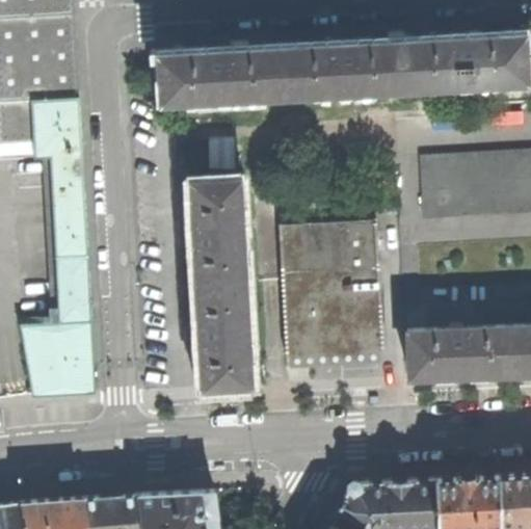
[(0,21),(74,18),(72,0),(0,0),(0,21)]
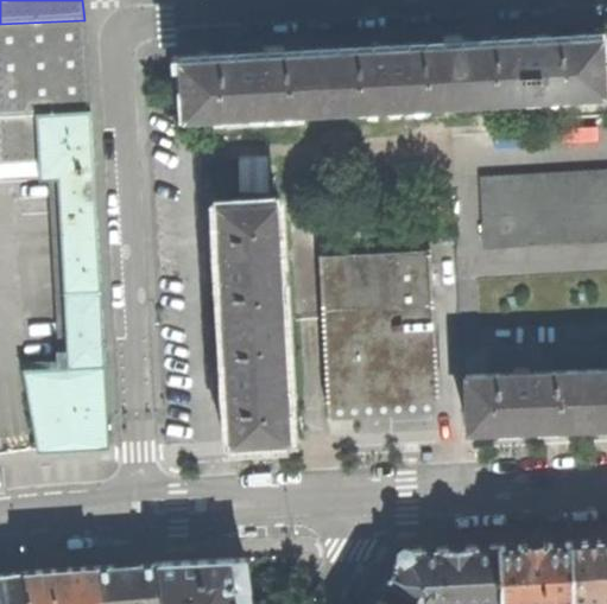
[(0,114),(89,110),(84,20),(0,24),(0,114)]
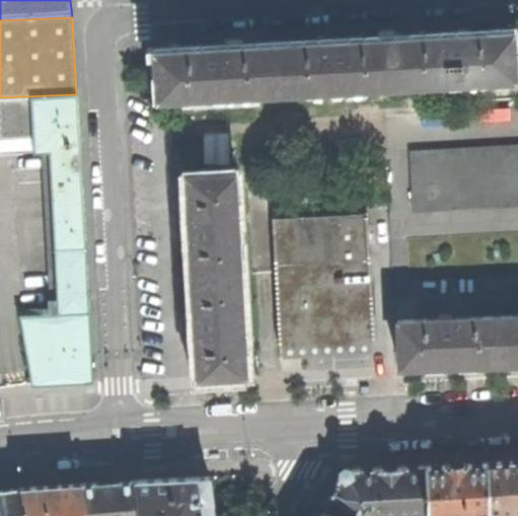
[(512,80),(511,59),(510,37),(488,38),(488,39),(457,40),(453,40),(448,40),(393,44),(395,86),(442,84),(512,80)]
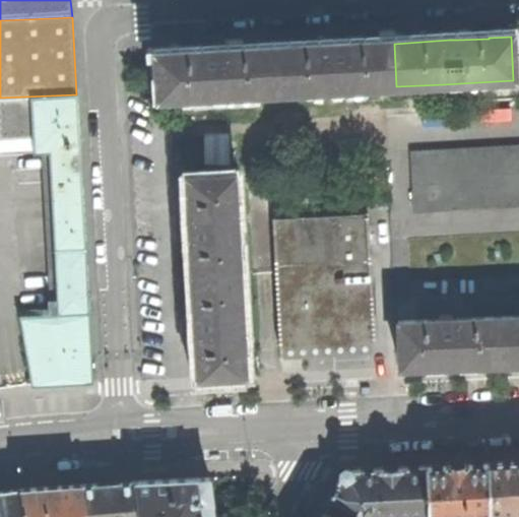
[(332,47),(275,50),(278,93),(396,86),(394,44),(332,47)]
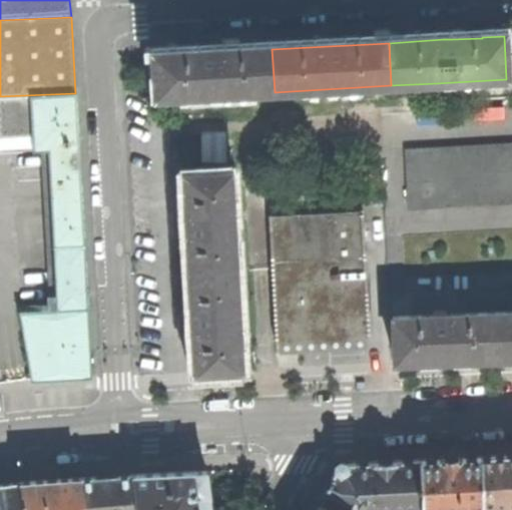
[(153,56),(156,99),(275,92),(272,49),(212,53),(212,52),(207,52),(204,52),(204,53),(153,56)]
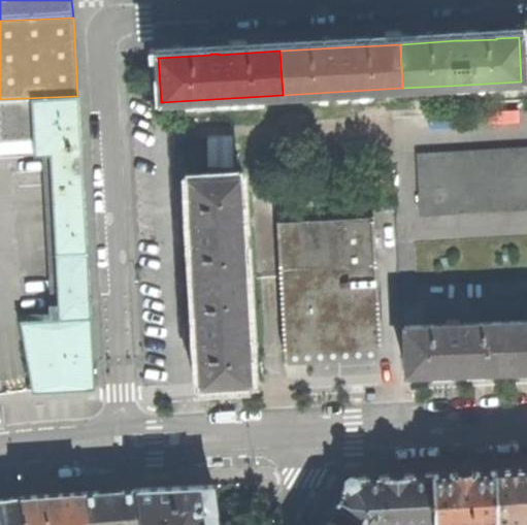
[(450,86),(452,107),(526,102),(526,59),(520,60),(521,81),(450,86)]
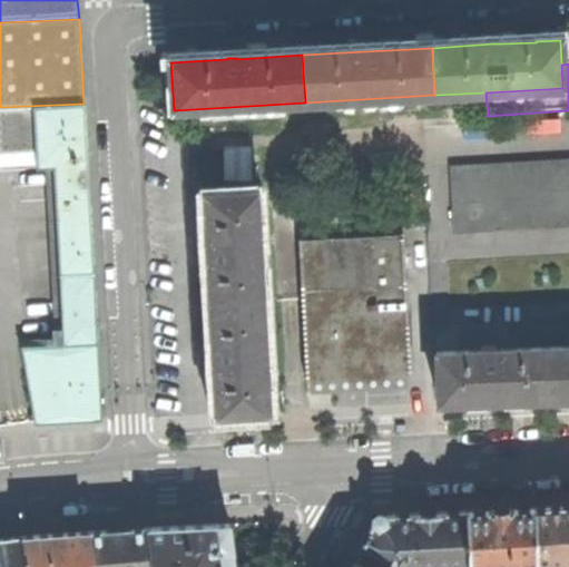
[(84,104),(0,107),(0,157),(36,155),(36,166),(36,170),(54,169),(87,168),(84,104)]
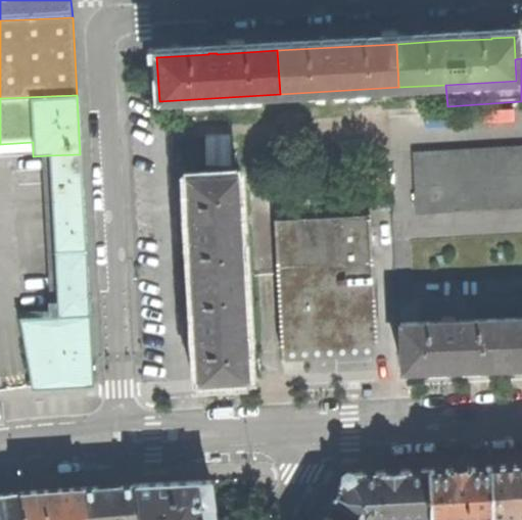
[(0,153),(33,152),(33,142),(0,144),(0,153)]
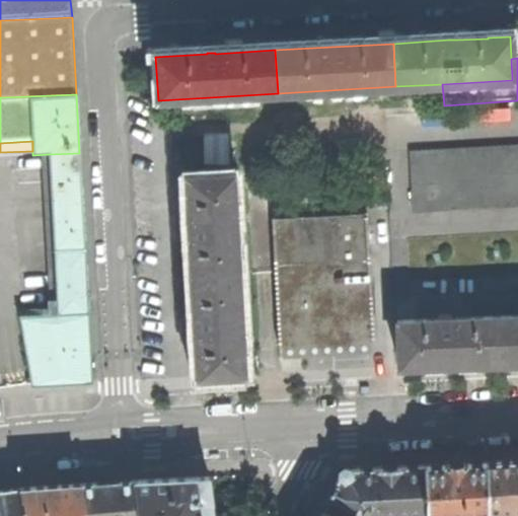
[(414,176),(415,207),(429,214),(434,206),(446,213),(451,205),(464,212),(469,204),(483,211),(487,203),(500,210),(504,202),(517,209),(517,207),(517,149),(514,147),(510,155),(497,148),(492,156),(478,149),(474,157),(461,150),(457,158),(443,151),(439,159),(426,152),(414,176)]
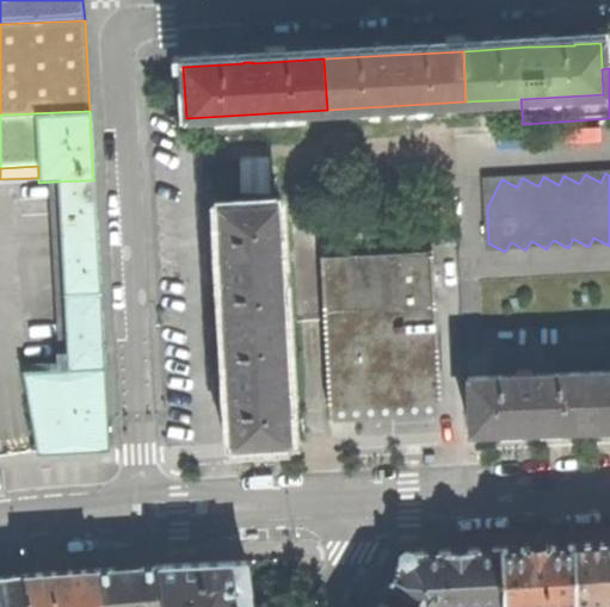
[(605,173),(585,174),(601,183),(605,173)]
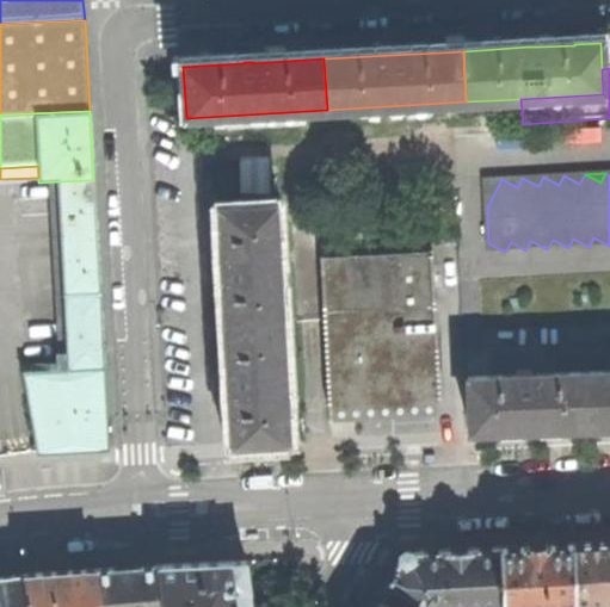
[(585,174),(564,175),(579,184),(585,174)]
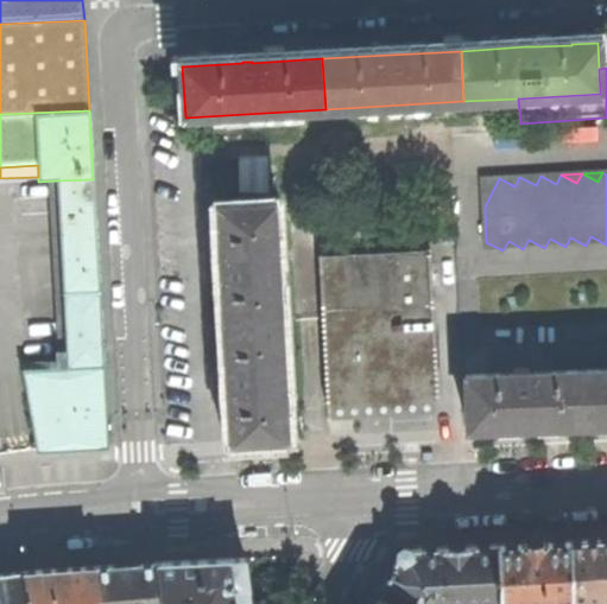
[(541,176),(519,177),(536,185),(541,176)]
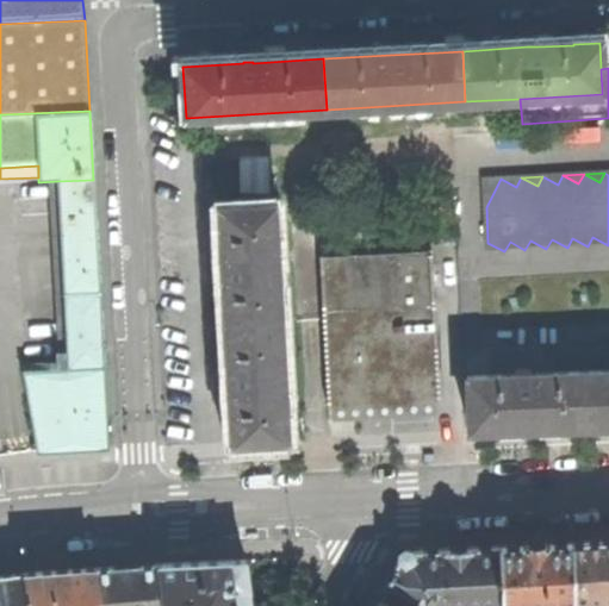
[(521,177),(501,179),(516,187),(521,177)]
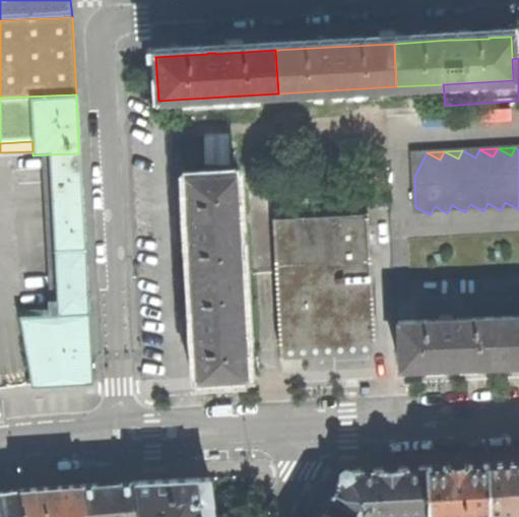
[(412,215),(430,214),(415,207),(414,177),(427,152),(409,153),(412,215)]
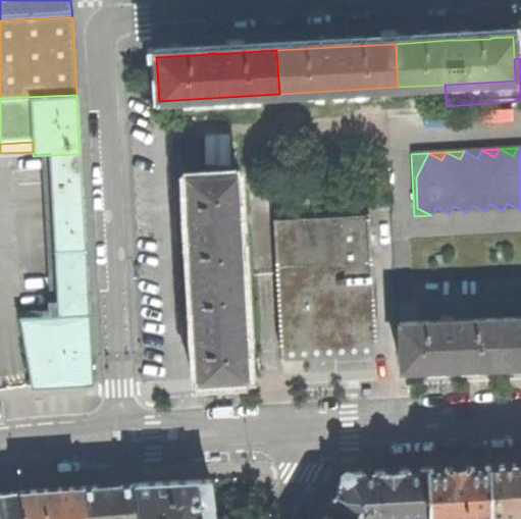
[(56,302),(57,317),(88,316),(80,154),(49,155),(56,302)]
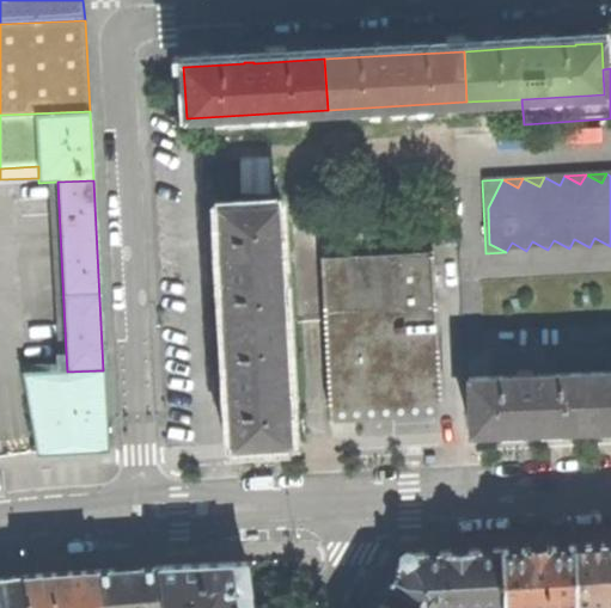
[(224,265),(227,329),(280,326),(274,210),(221,213),(224,265)]
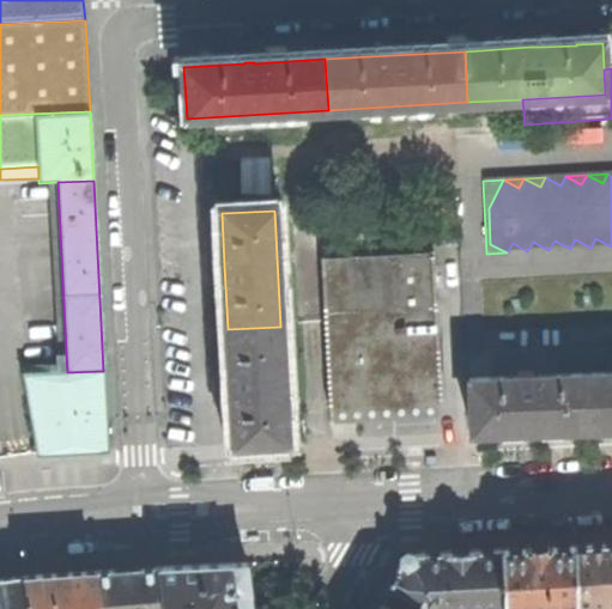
[(570,249),(591,248),(575,239),(570,249)]
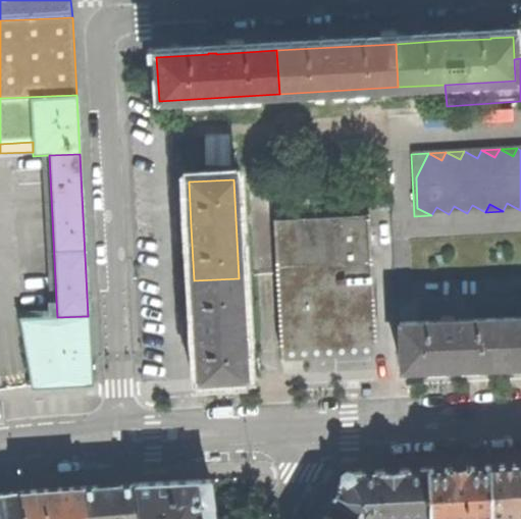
[(467,213),(485,212),(472,205),(467,213)]
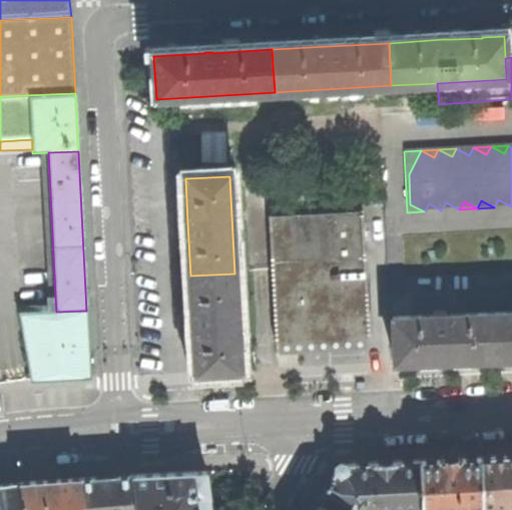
[(367,340),(369,340),(362,214),(271,219),(271,217),(269,217),(275,345),(277,345),(277,343),(367,338),(367,340)]
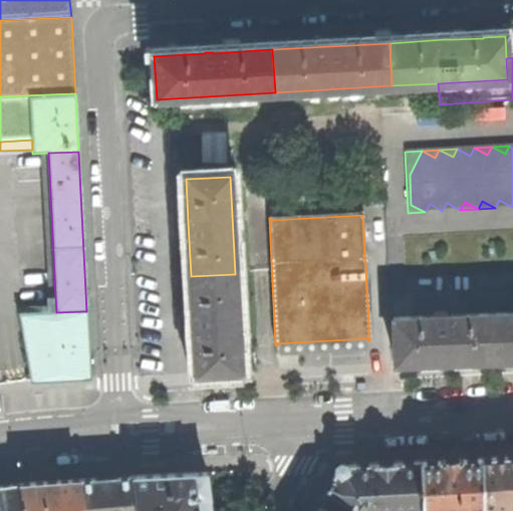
[(193,328),(196,375),(241,372),(236,275),(190,278),(191,281),(191,286),(193,317),(193,322),(194,328),(193,328)]
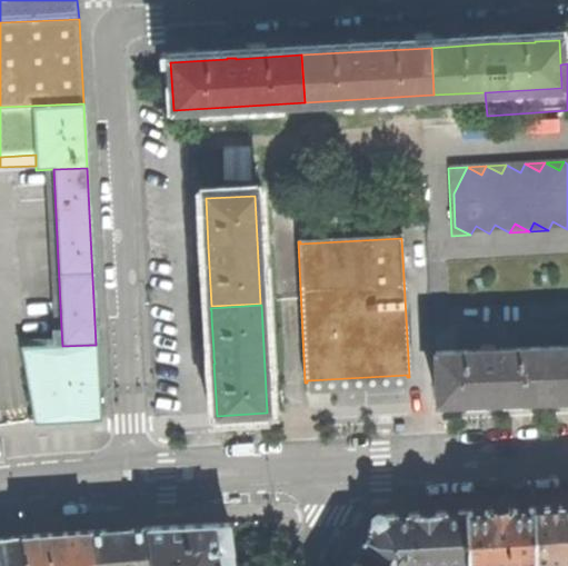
[(22,348),(62,346),(61,329),(56,329),(56,328),(53,328),(55,339),(22,341),(22,348)]
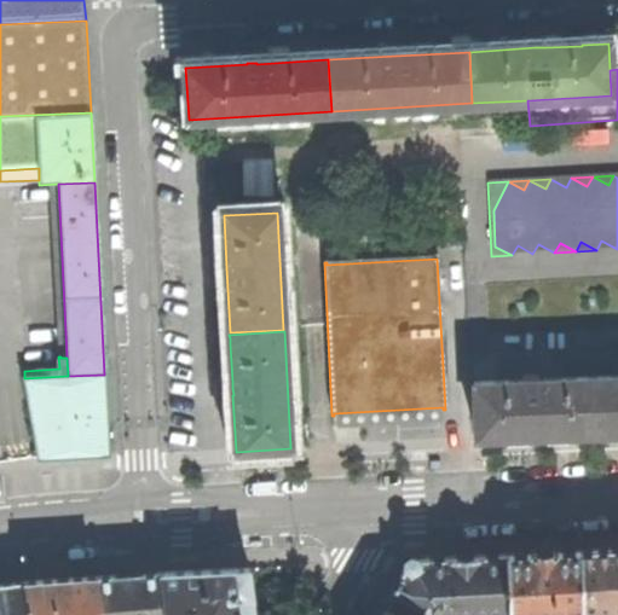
[(22,378),(38,463),(75,460),(109,459),(104,375),(68,376),(24,378),(22,378)]
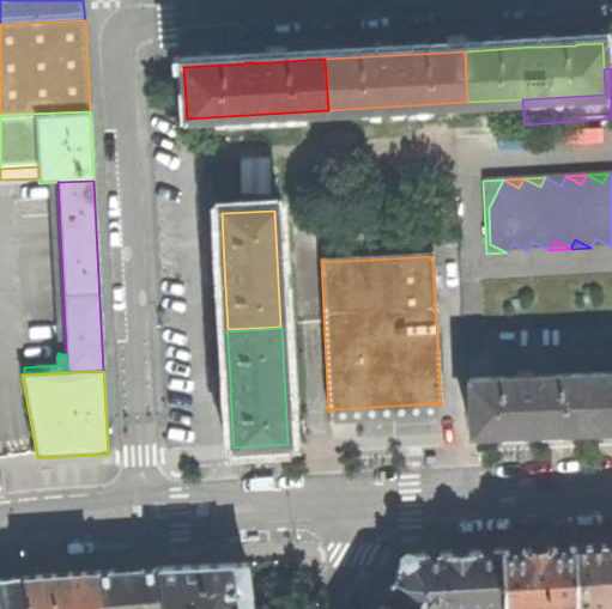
[(611,376),(597,377),(599,428),(611,427),(611,376)]
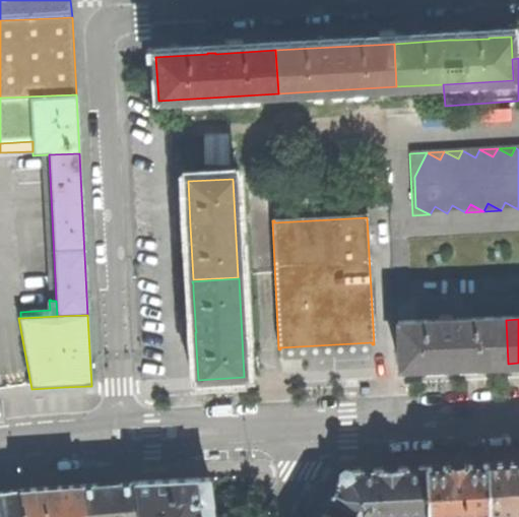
[(414,323),(397,324),(399,369),(451,367),(508,364),(506,320),(414,324),(414,323)]
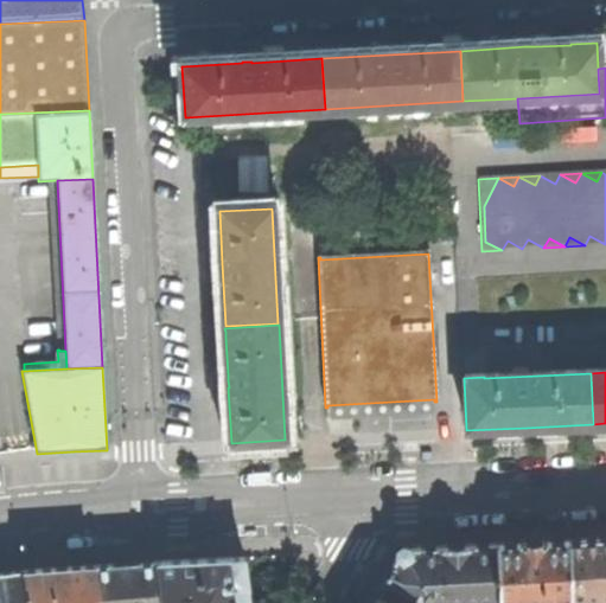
[(605,602),(605,540),(568,541),(571,602),(586,602),(594,602),(605,602)]
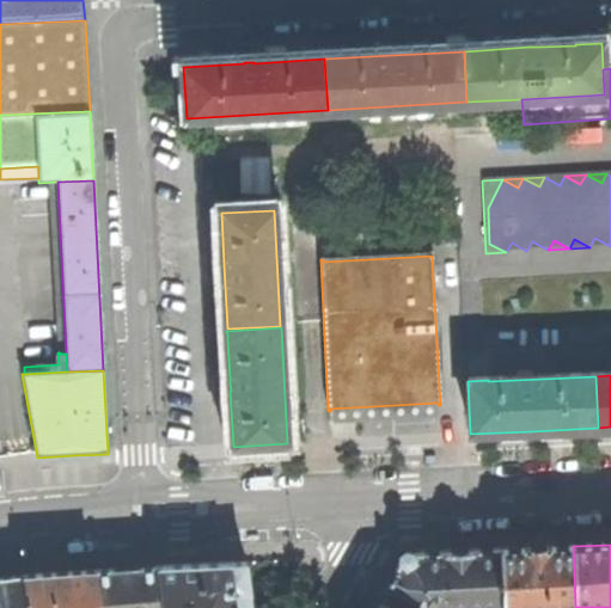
[(575,607),(573,546),(536,548),(501,550),(503,607),(575,607)]
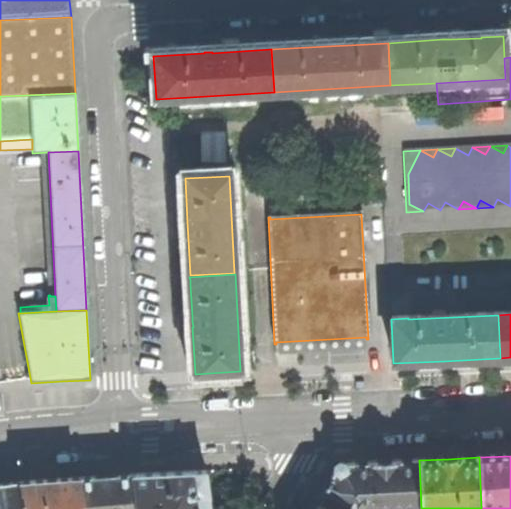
[(421,508),(419,460),(382,462),(338,465),(330,479),(323,491),(355,508),(421,508)]
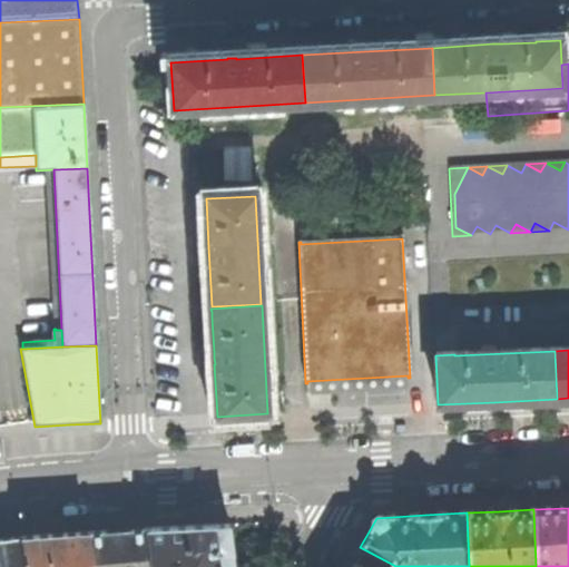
[(233,566),(228,526),(192,528),(146,530),(151,566),(233,566)]
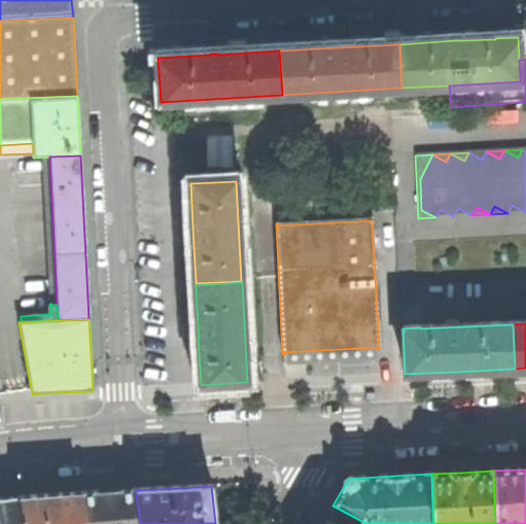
[(140,523),(135,490),(106,491),(82,493),(88,523),(140,523)]
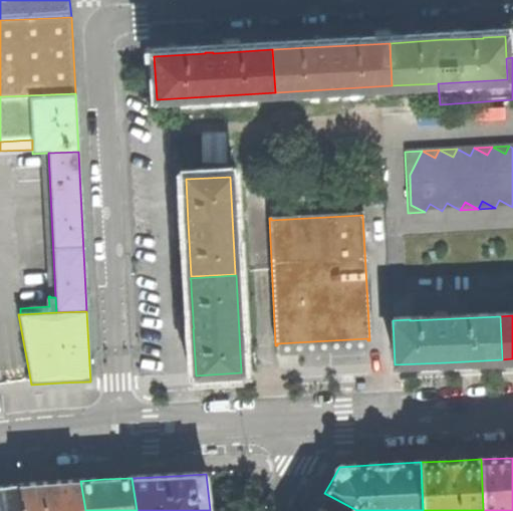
[(85,510),(80,481),(50,483),(19,485),(23,510),(85,510)]
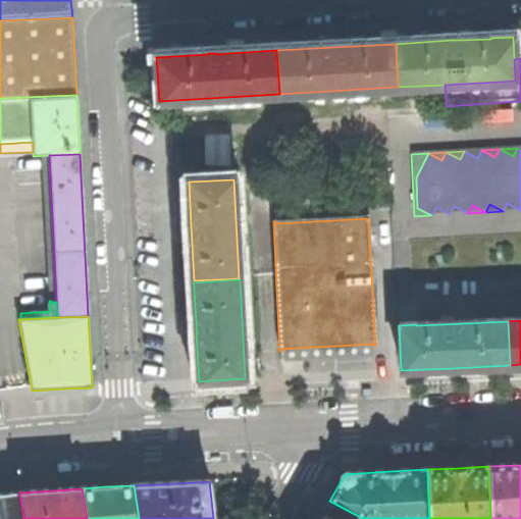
[(23,518),(19,492),(0,495),(0,518),(23,518)]
